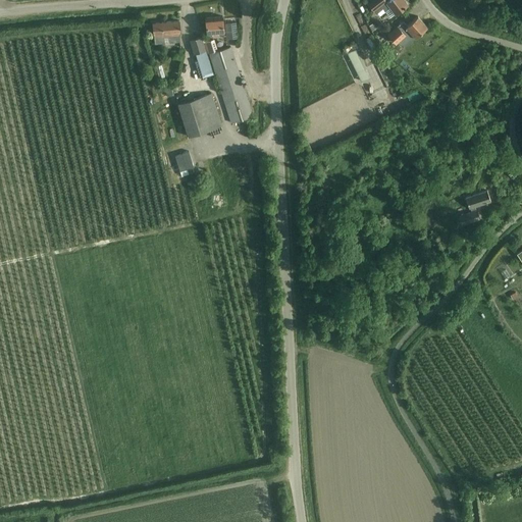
[(385,0),(373,0),(368,4),(375,14),(382,8),(384,11),(389,17),(395,13),(407,4),(403,0),(389,0),(386,3),(385,1),(386,1),(385,0)]
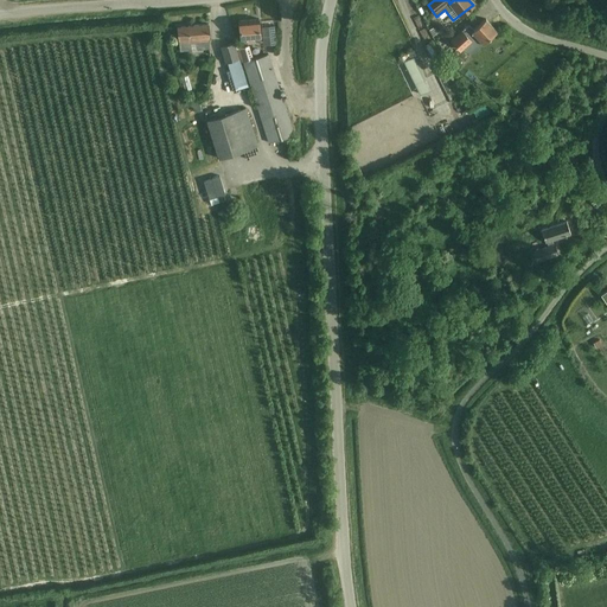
[(241,42),(249,42),(261,40),(259,19),(238,20),(241,42)]
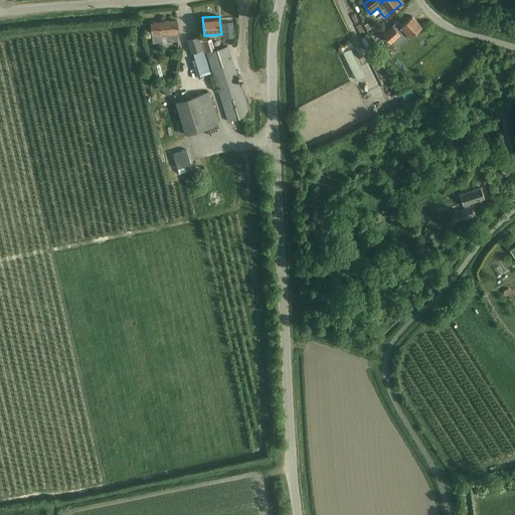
[(397,21),(382,34),(390,43),(404,30),(409,37),(421,26),(411,16),(401,25),(397,21)]
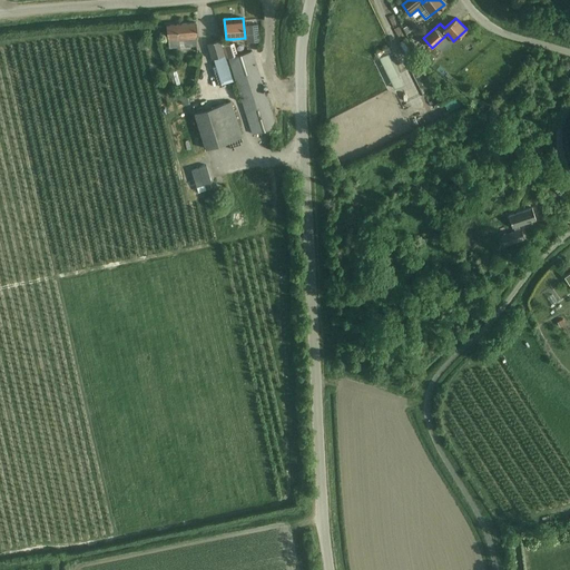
[(167,31),(150,32),(153,49),(169,48),(179,47),(179,41),(185,40),(185,47),(197,46),(196,39),(196,35),(197,35),(196,22),(167,25),(167,31)]
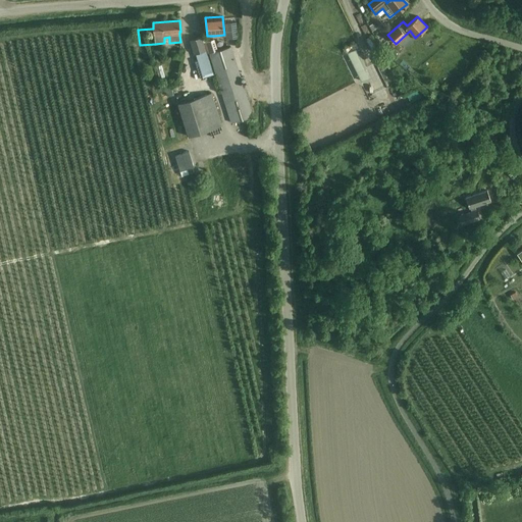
[(226,23),(225,23),(226,36),(237,35),(236,22),(226,23)]
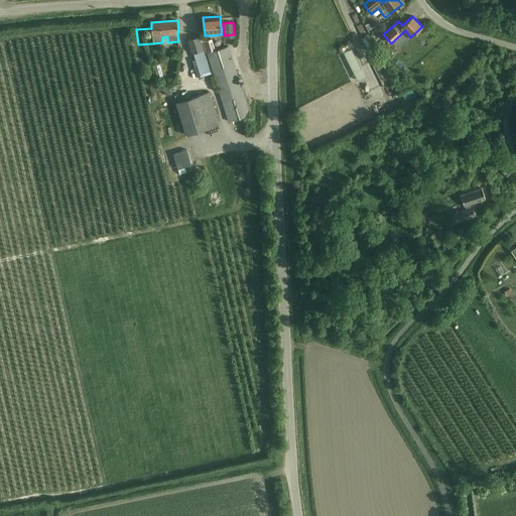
[(191,53),(204,49),(199,36),(187,39),(191,53)]
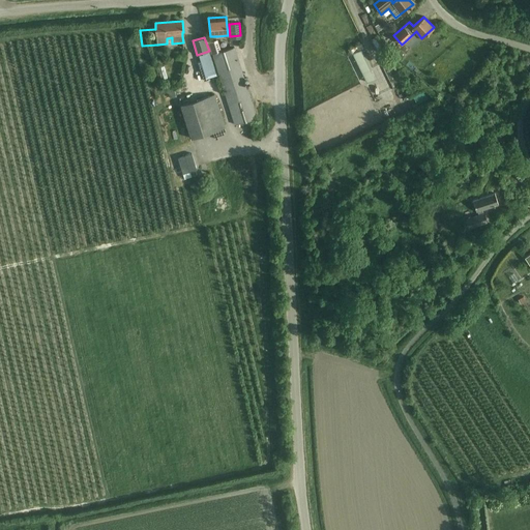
[(364,42),(370,62),(378,60),(373,40),(364,42)]
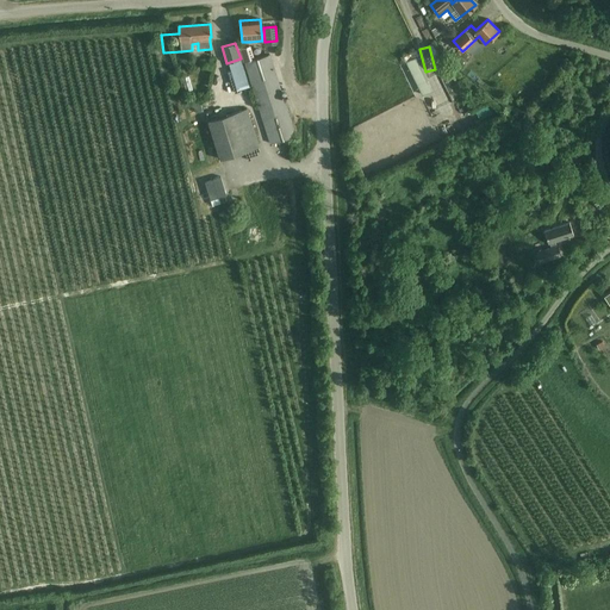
[(403,56),(422,94),(431,91),(427,81),(428,80),(417,56),(418,55),(416,50),(403,56)]
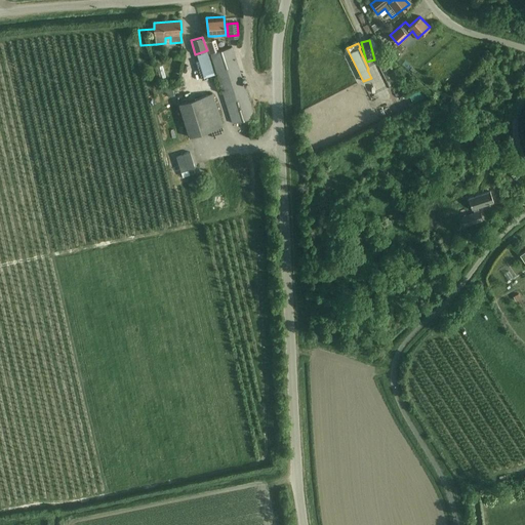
[(394,45),(387,51),(392,57),(399,51),(394,45)]
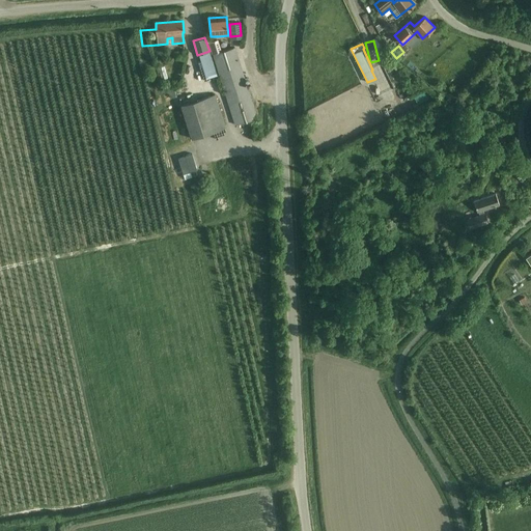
[(235,124),(257,118),(234,48),(213,54),(235,124)]
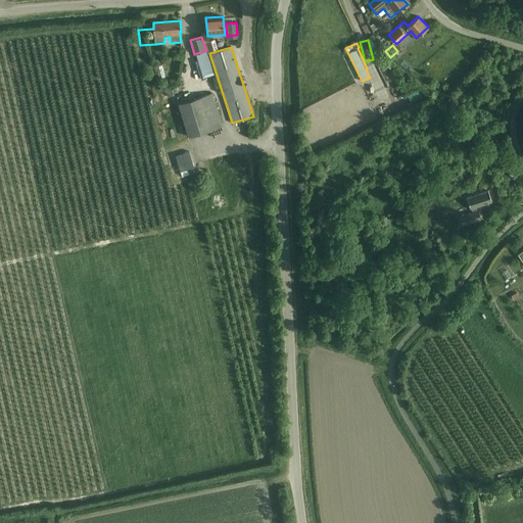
[(371,72),(376,69),(373,59),(368,61),(371,72)]
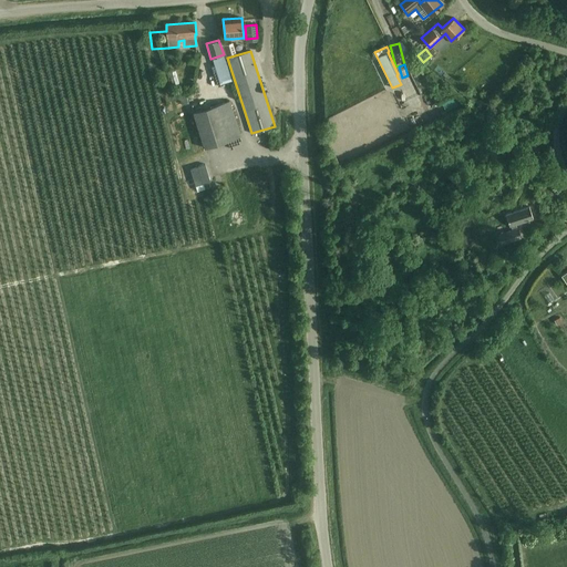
[(184,89),(174,92),(173,92),(174,98),(179,95),(182,104),(188,102),(186,93),(185,93),(184,89)]
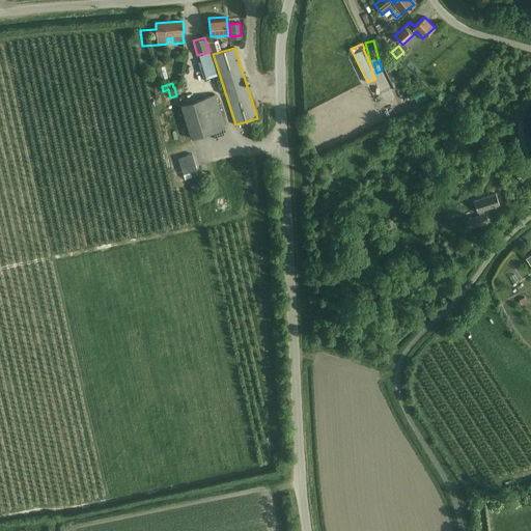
[(424,96),(437,91),(434,83),(420,89),(424,96)]
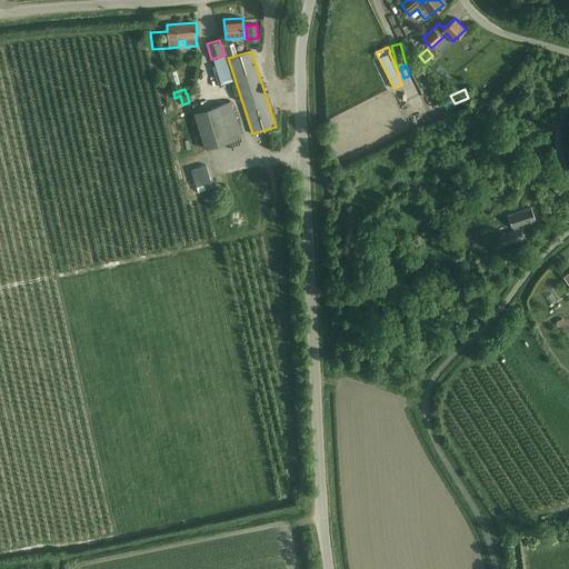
[(206,149),(241,137),(230,101),(193,112),(206,149)]
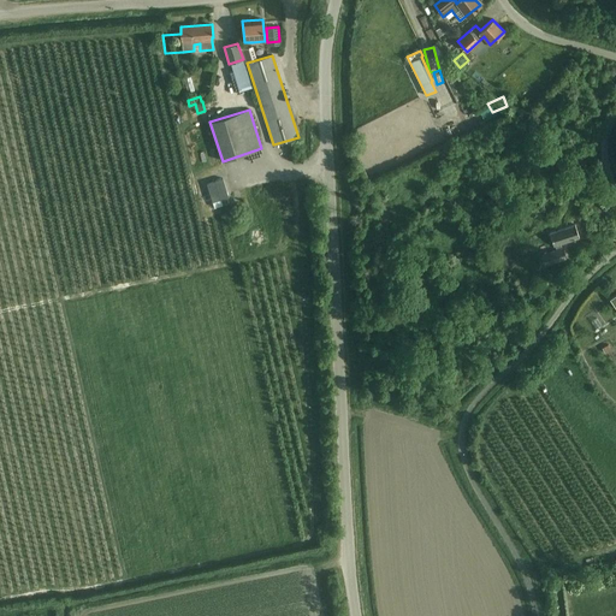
[(200,120),(206,141),(213,138),(208,118),(200,120)]
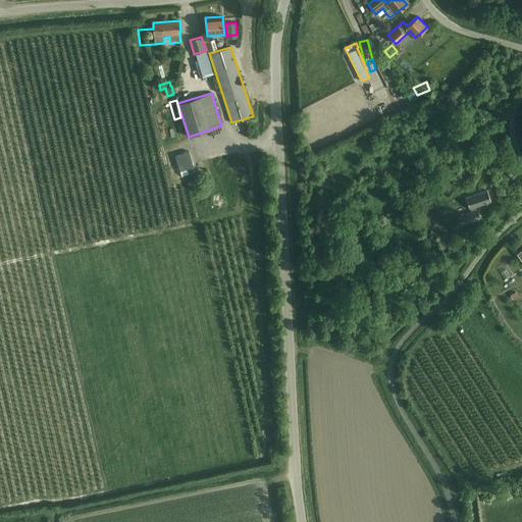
[(189,151),(175,155),(176,156),(180,170),(188,168),(192,166),(194,166),(193,163),(189,151)]
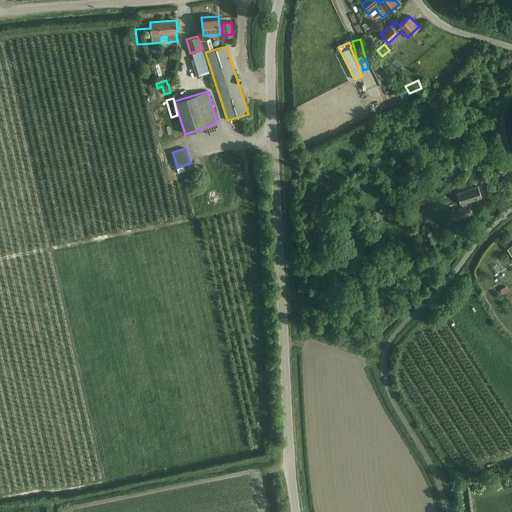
[(238,158),(233,159),(236,175),(245,174),(243,161),(239,161),(238,158)]
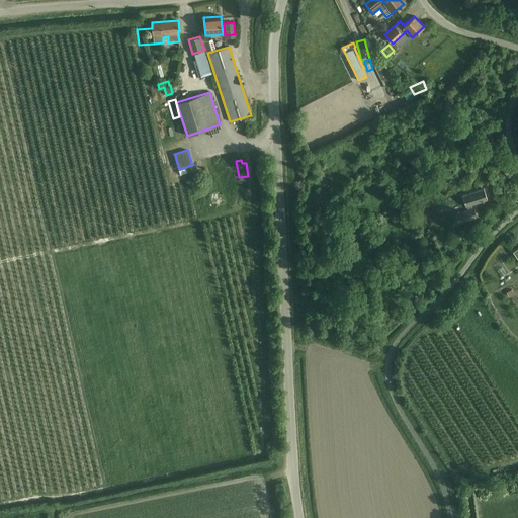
[(487,199),(484,188),(461,195),(465,206),(466,206),(467,209),(454,213),(457,223),(476,217),(473,207),(472,207),(471,204),(487,199)]
